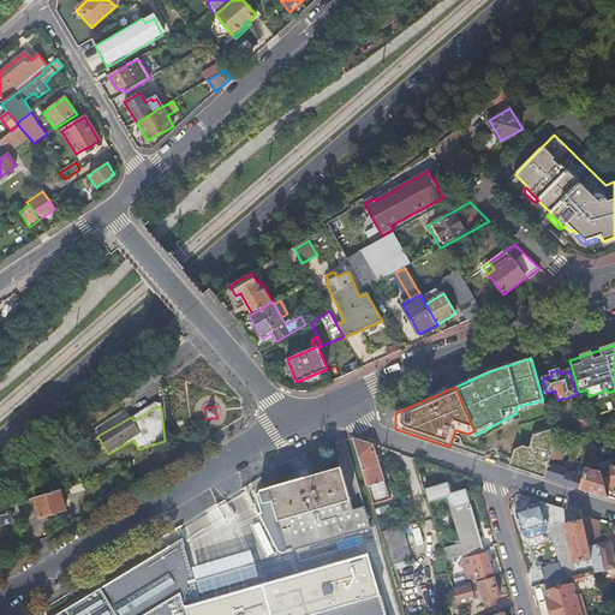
[(556,445),(566,441),(575,439),(587,435),(590,434),(589,428),(585,413),(584,412),(578,413),(583,430),(578,431),(577,434),(554,440),(556,445)]
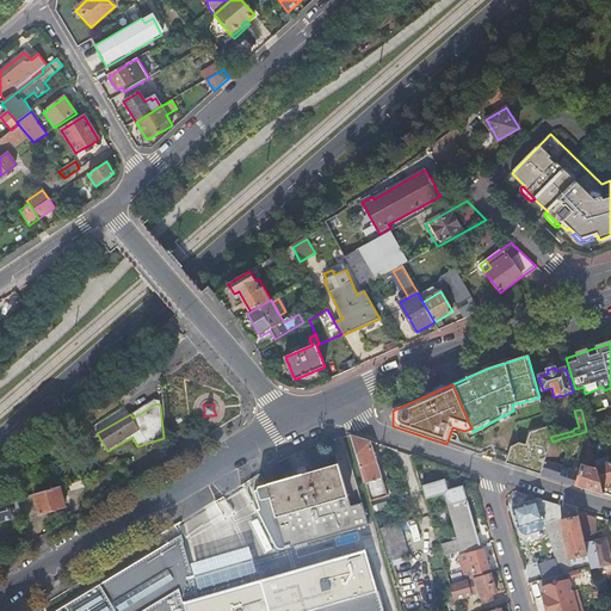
[(506,464),(541,475),(545,463),(547,457),(553,442),(550,437),(548,427),(530,433),(526,445),(519,444),(511,448),(506,464)]
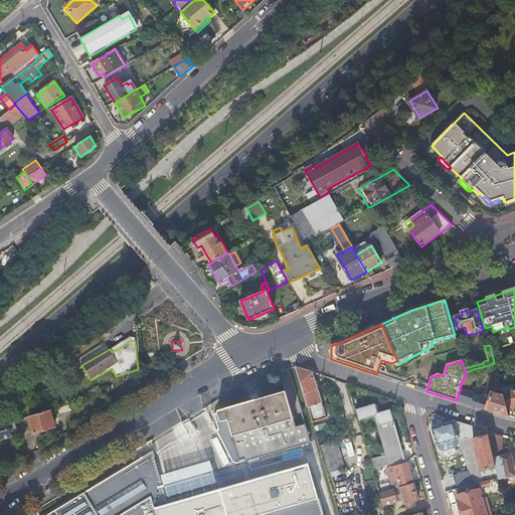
[(295,367),(311,422),(326,418),(312,372),(295,367)]
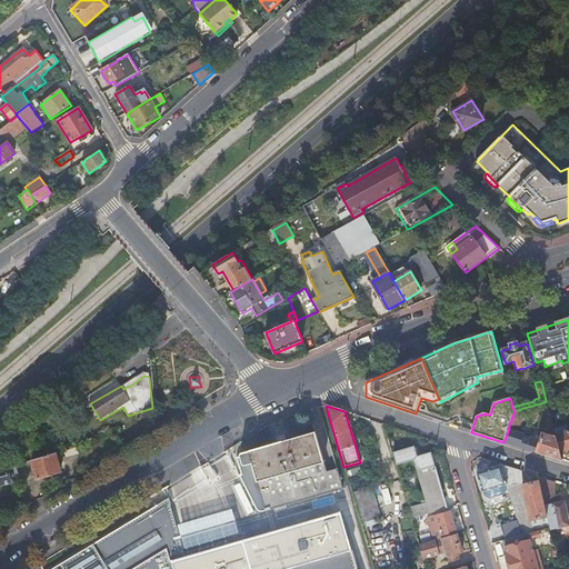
[(518,428),(523,408),(515,411),(509,426),(518,428)]
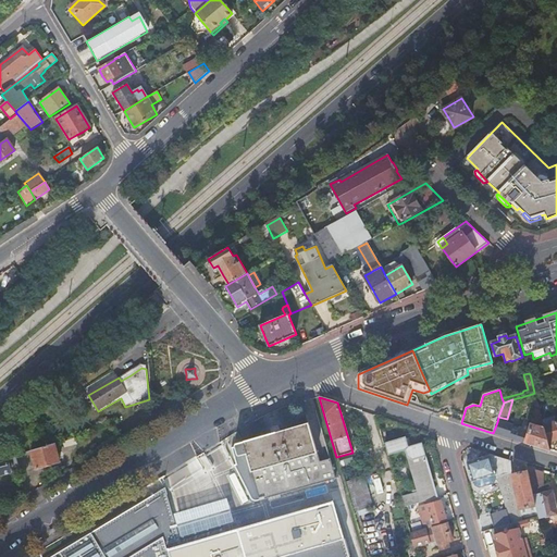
[(537,447),(551,450),(548,444),(543,425),(542,421),(539,408),(534,410),(530,411),(531,424),(529,429),(528,432),(524,443),(537,447)]
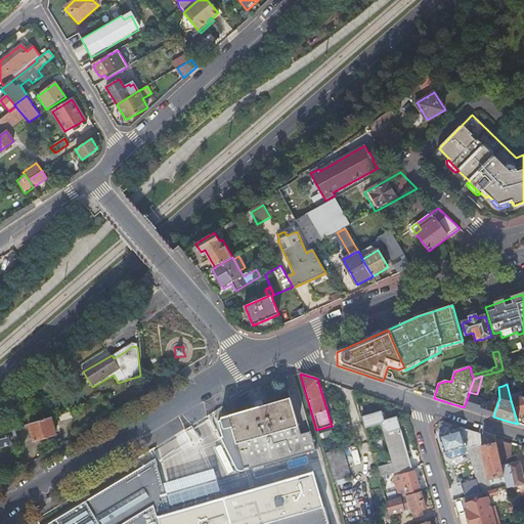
[(479,412),(493,417),(496,406),(491,404),(490,403),(489,407),(481,405),(482,401),(468,397),(464,407),(479,412)]
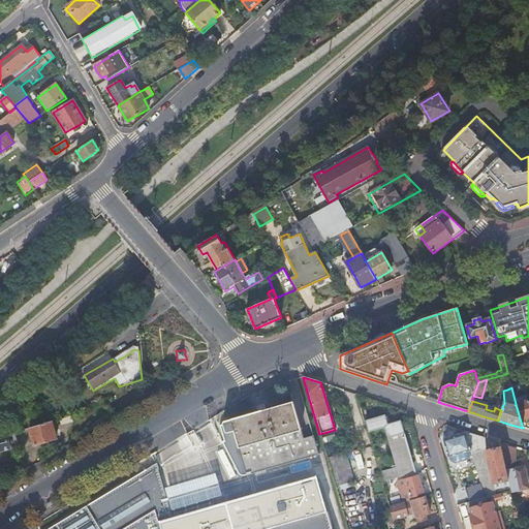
[(526,419),(528,418),(528,406),(527,401),(524,402),(516,404),(521,422),(526,419)]
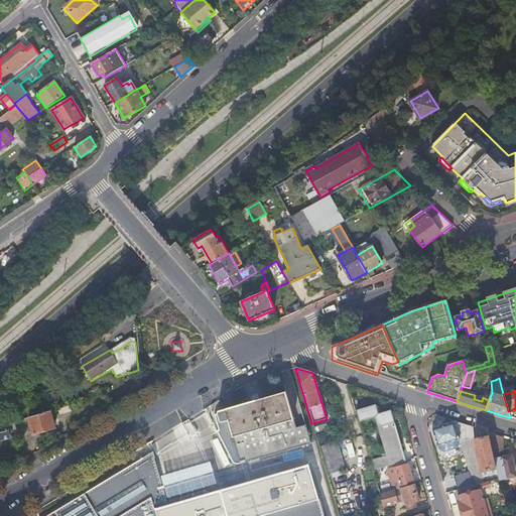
[(285,395),(225,412),(240,464),(310,443),(305,426),(295,428),(285,395)]
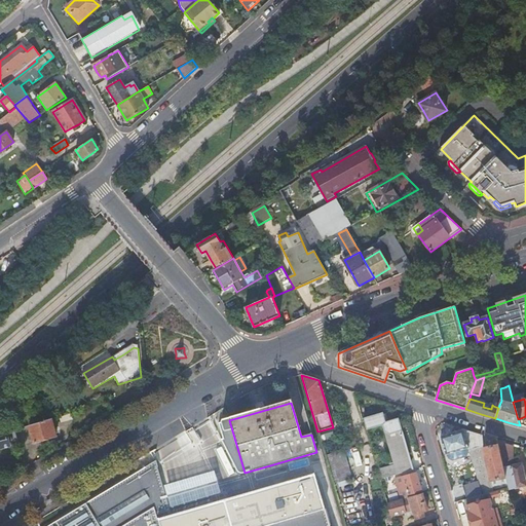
[(383,413),(362,419),(366,430),(382,425),(392,463),(389,464),(389,466),(377,470),(380,480),(412,471),(397,418),(385,421),(383,413)]
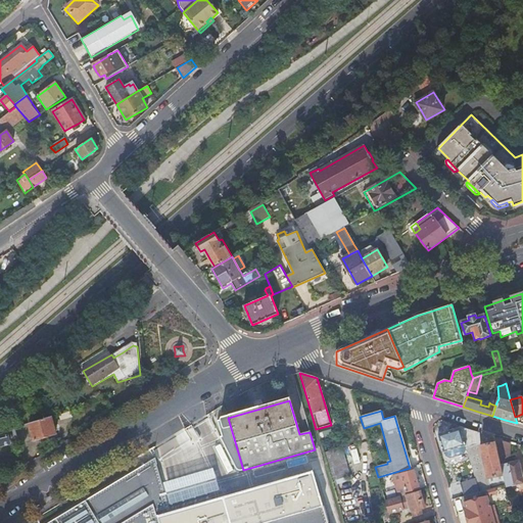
[(30,424),(35,440),(56,434),(51,417),(30,424)]
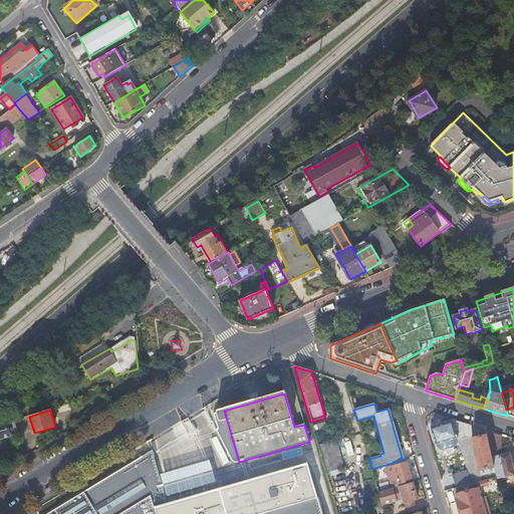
[(457,439),(451,420),(430,427),(435,444),(456,438),(457,439)]
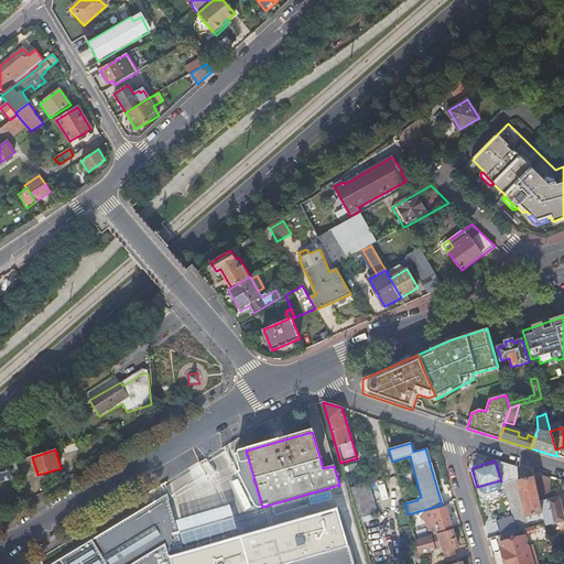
[(517,467),(495,461),(501,481),(502,481),(513,520),(517,531),(523,530),(544,524),(534,477),(517,480),(517,467)]
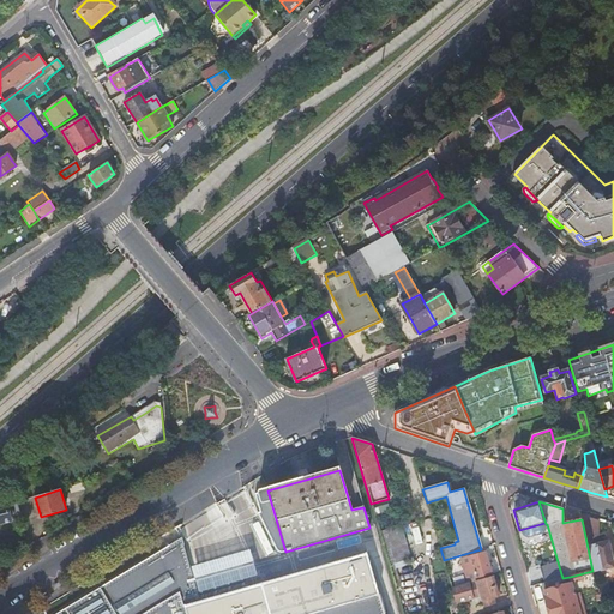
[(0,524),(20,519),(16,503),(0,505),(0,524)]
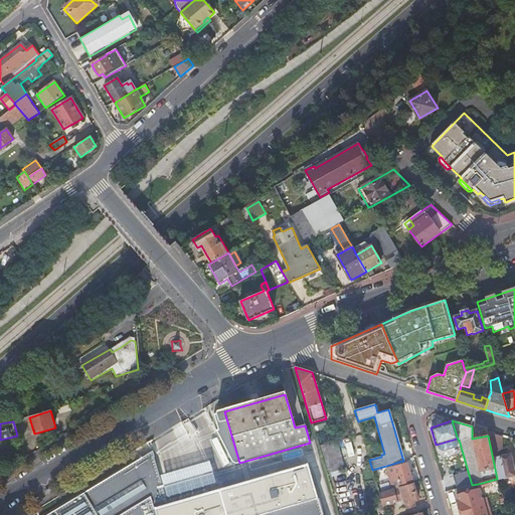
[(488,436),(497,479),(498,482),(514,477),(514,474),(511,455),(502,457),(497,435),(487,432),(488,436)]
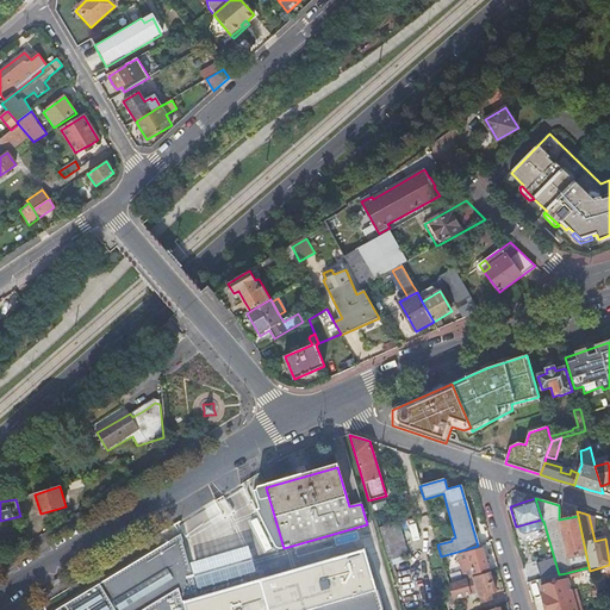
[(378,529),(387,560),(406,555),(397,524),(378,529)]
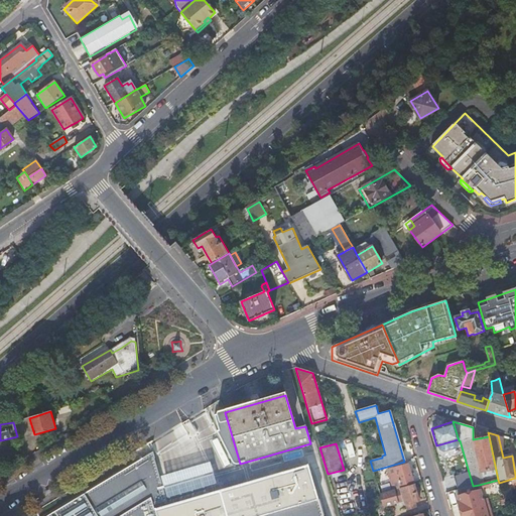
[(323,515),(310,471),(211,500),(170,512),(152,453),(46,515),(323,515)]
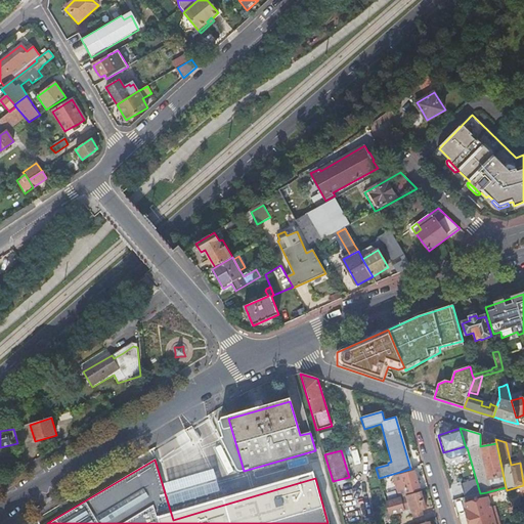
[(398,476),(404,496),(420,492),(415,471),(398,476)]
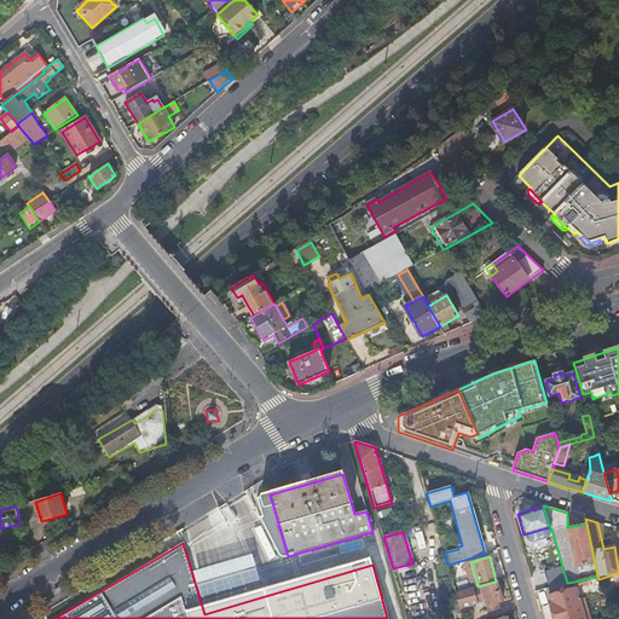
[(547,576),(549,588),(567,583),(563,571),(547,576)]
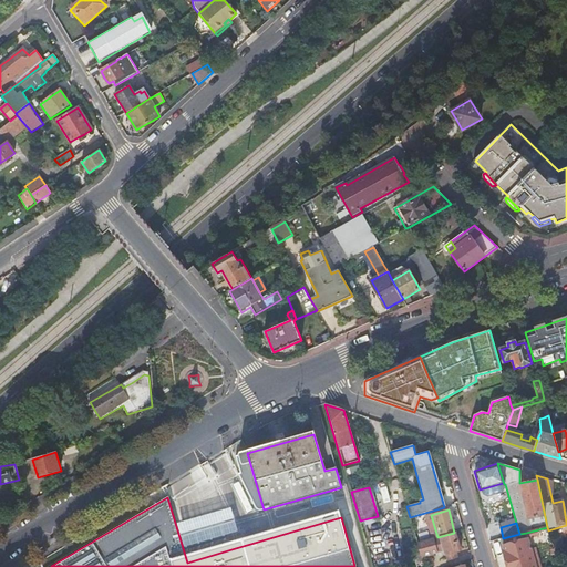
[(437,537),(418,543),(422,557),(432,555),(432,554),(443,550),(444,555),(445,555),(446,560),(455,557),(454,553),(460,550),(454,533),(437,537)]
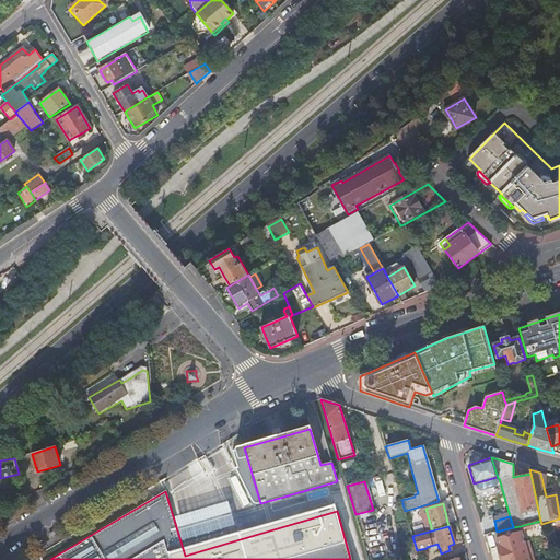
[(497,532),(494,533),(502,559),(529,559),(529,557),(532,557),(528,541),(524,543),(520,526),(513,527),(497,532)]
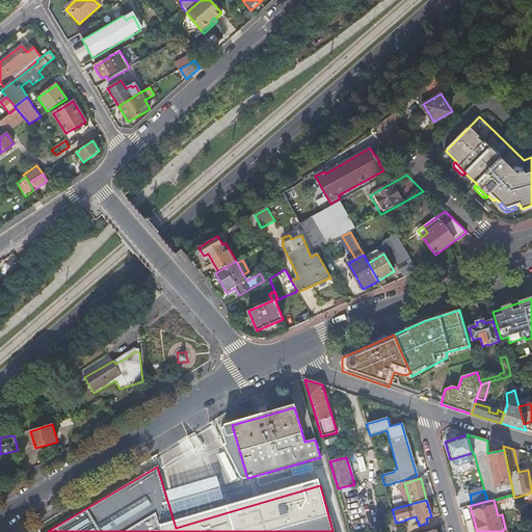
[(516,509),(521,523),(529,521),(526,507),(516,509)]
